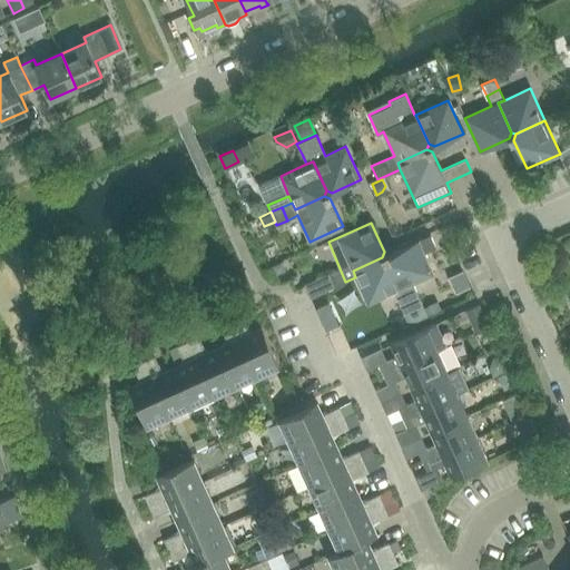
[(386,259),(400,288),(393,291),(408,323),(428,315),(413,283),(433,274),(423,253),(435,247),(430,235),(389,253),(386,259)]
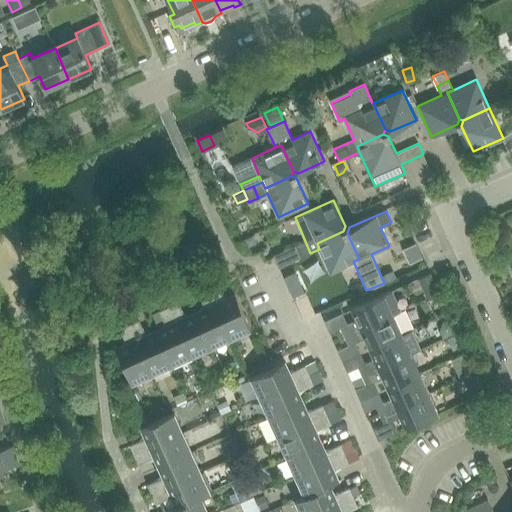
[(343,231),(317,243),(319,249),(330,272),(353,261),(359,259),(347,233),(343,231)]
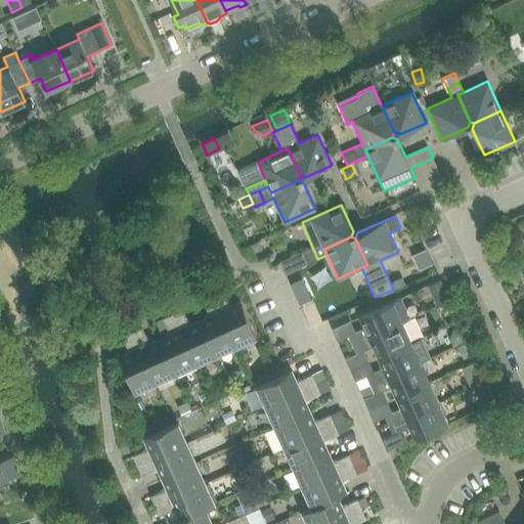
[(259,242),(251,245),(253,252),(261,248),(259,242)]
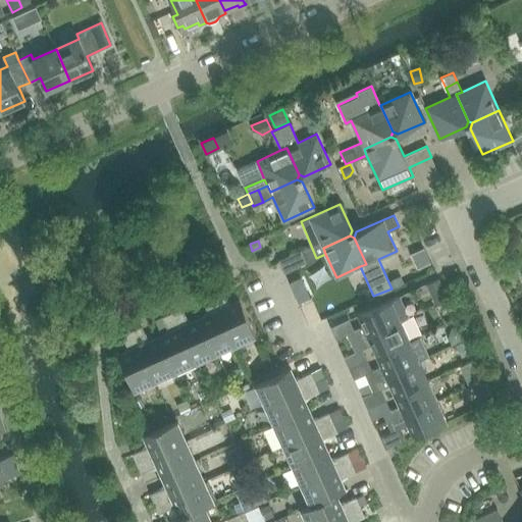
[(306,262),(316,258),(311,246),(301,250),(306,262)]
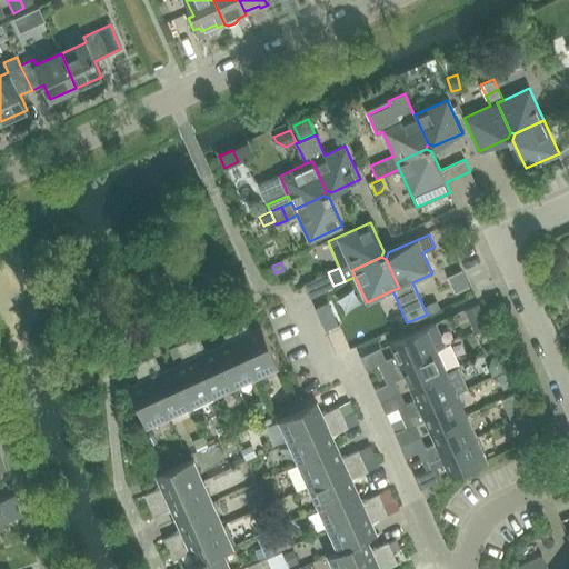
[(303,283),(303,285),(309,297),(333,286),(328,273),(303,283)]
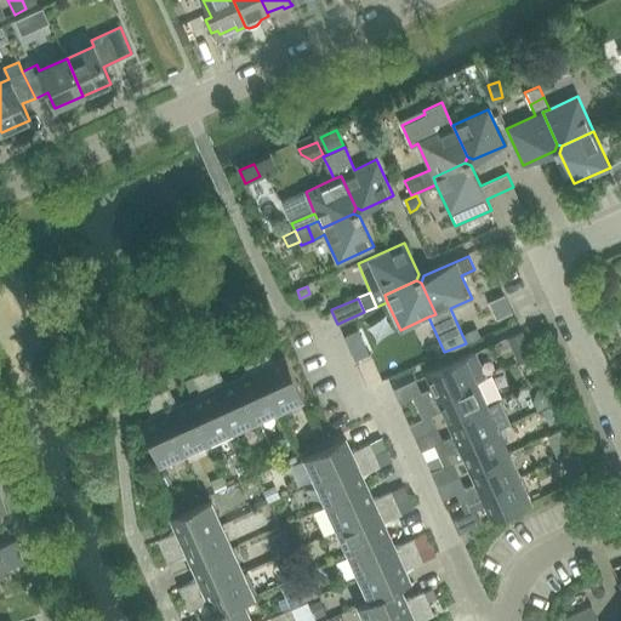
[(474,328),(462,332),(467,342),(479,337),(474,328)]
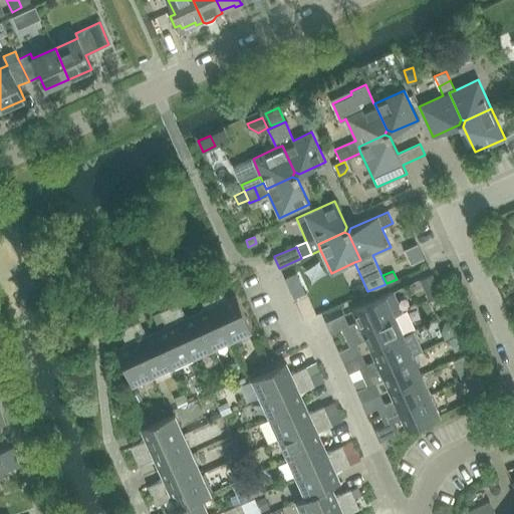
[(432,273),(422,278),(430,298),(439,294),(440,294),(432,273)]
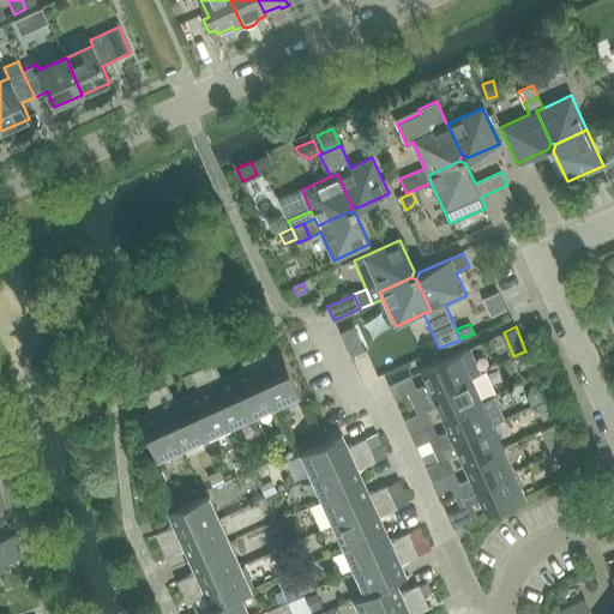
[(269,359),(260,341),(250,345),(276,404),(300,393),(282,354),(269,359)]
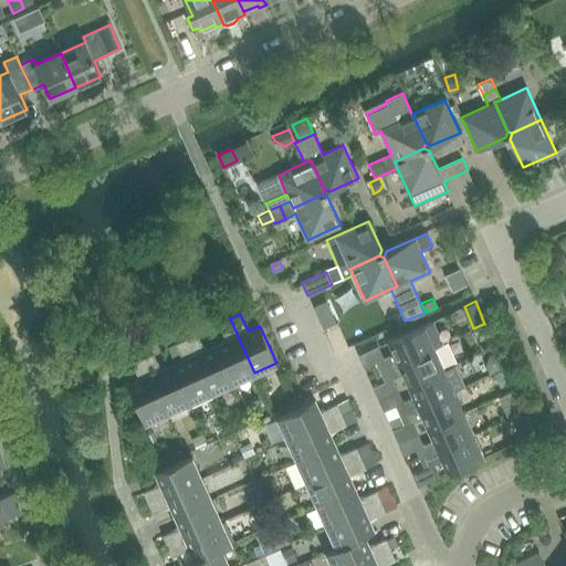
[(232,383),(254,373),(230,318),(219,323),(227,341),(216,346),(232,383)]
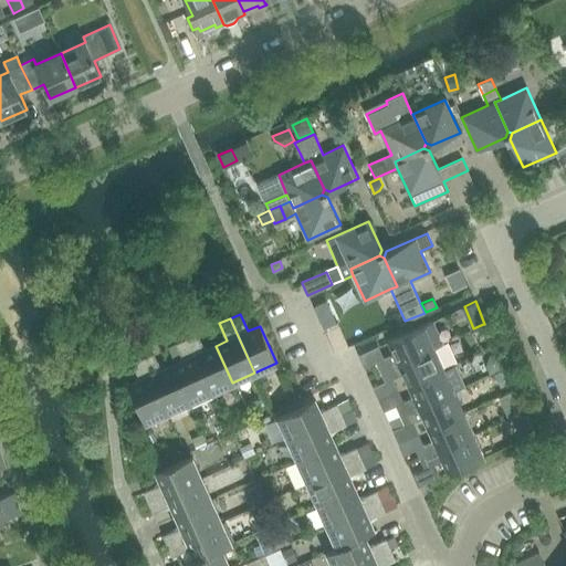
[(432,321),(387,342),(392,353),(376,360),(380,371),(435,347),(442,343),(432,321)]
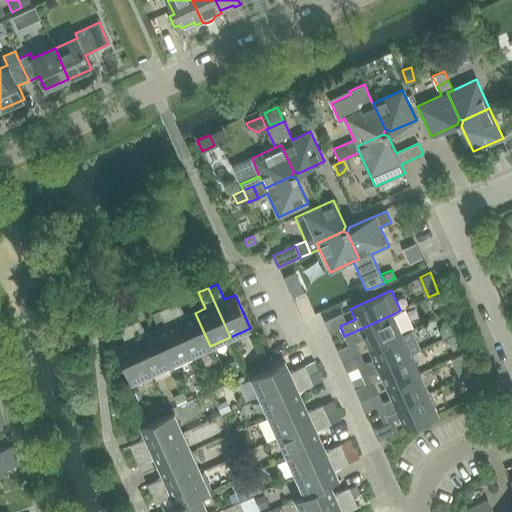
[(185,317),(178,301),(168,306),(191,355),(210,346),(195,313),(185,317)]
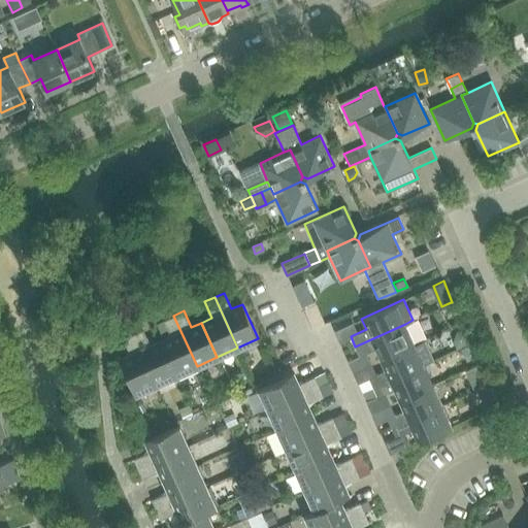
[(176,375),(197,366),(173,316),(164,320),(171,336),(161,341),(176,375)]
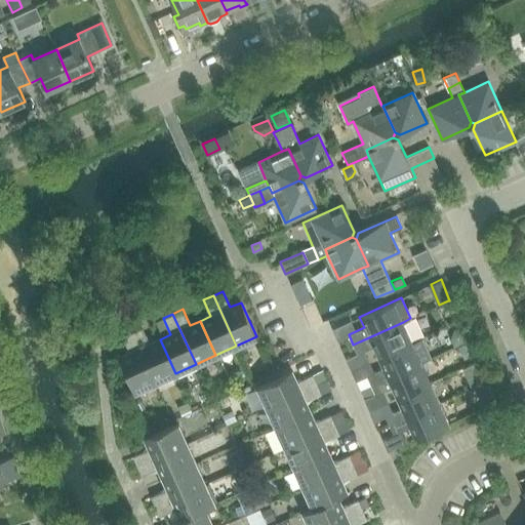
[(410,318),(403,322),(353,345),(357,354),(373,347),(378,357),(419,338),(410,318)]
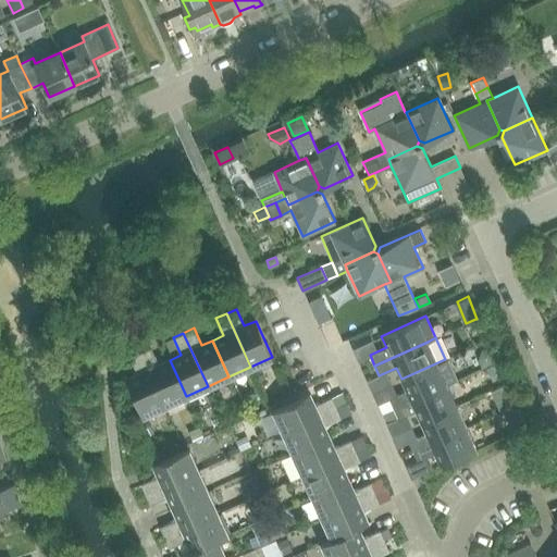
[(151,347),(140,353),(164,406),(186,396),(170,360),(159,364),(151,347)]
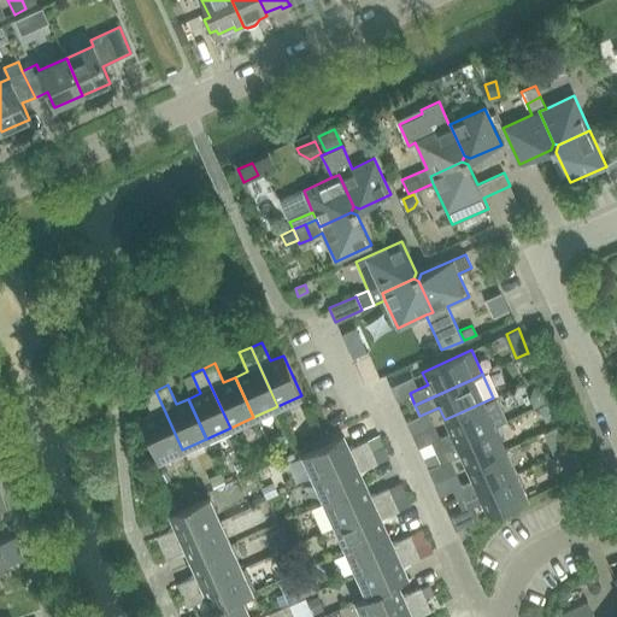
[(534,389),(530,398),(535,407),(539,406),(548,403),(541,387),(534,389)]
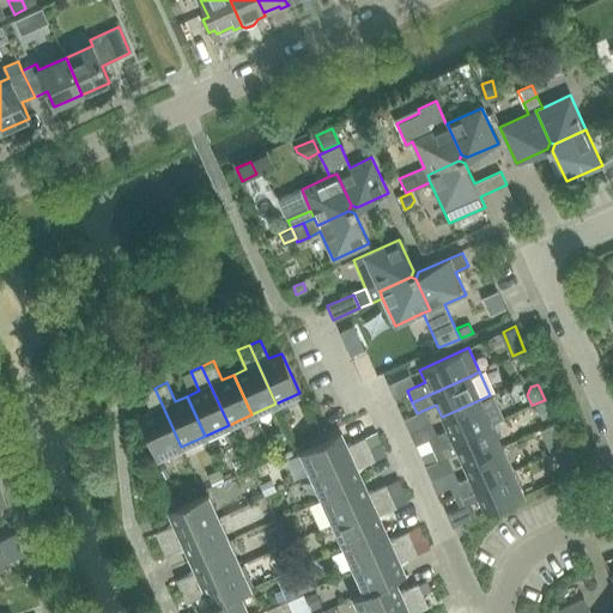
[(181,447),(155,388),(143,393),(152,412),(139,418),(157,457),(181,447)]
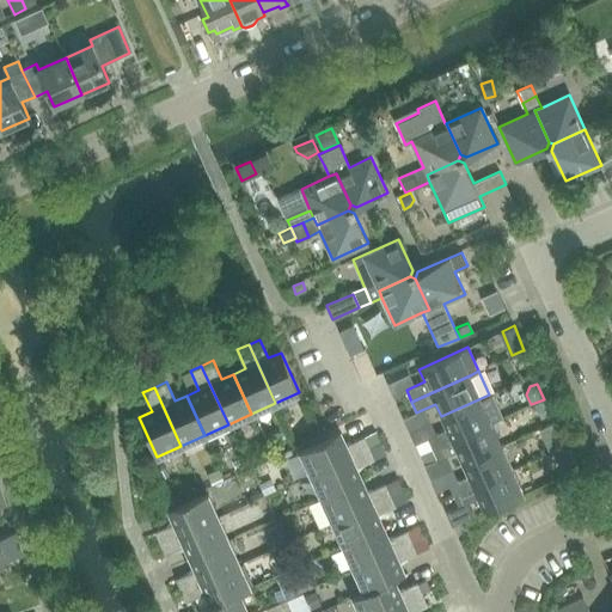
[(500,418),(489,395),(441,416),(446,429),(427,438),(428,439),(433,448),(491,422),(500,418)]
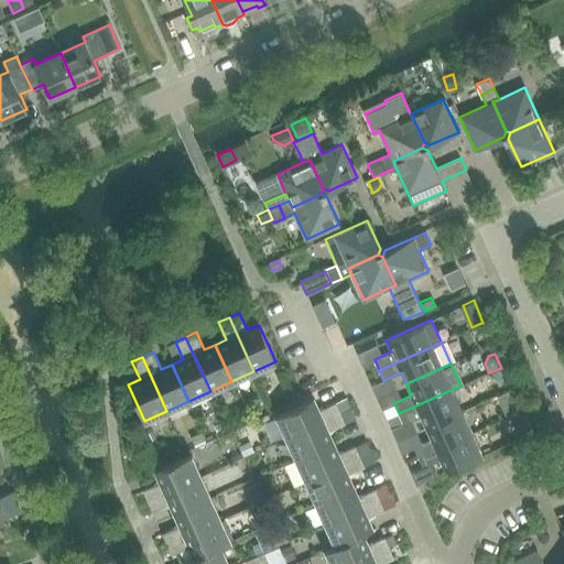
[(501,368),(492,371),(497,381),(506,378),(501,368)]
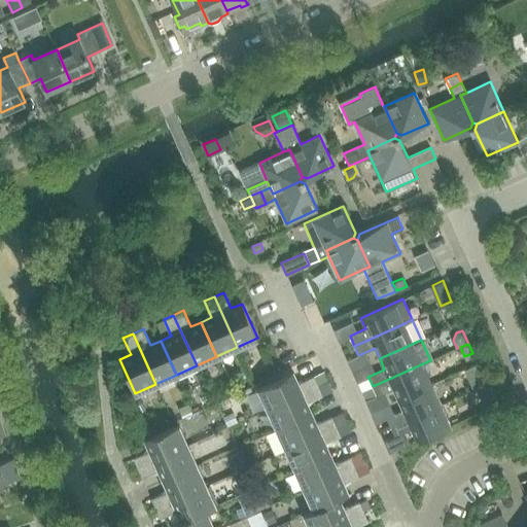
[(393,389),(397,399),(432,384),(423,363),(373,386),(377,396),(393,389)]
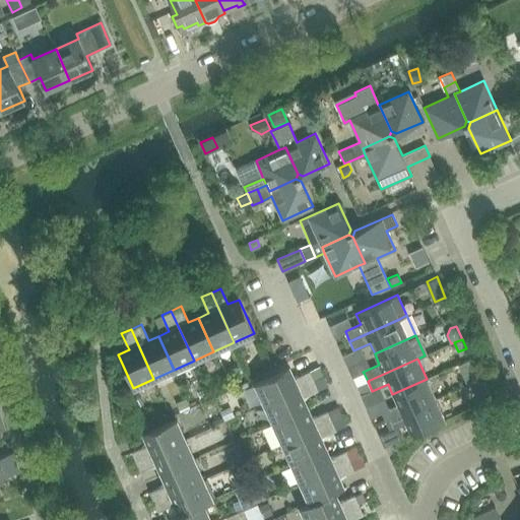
[(471,360),(458,365),(466,384),(469,383),(479,378),(471,360)]
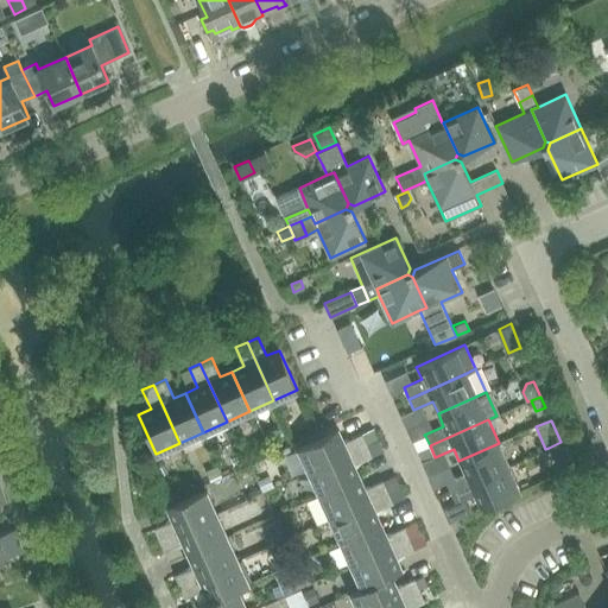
[(298,448),(309,472),(367,445),(361,434),(343,442),(337,430),(298,448)]
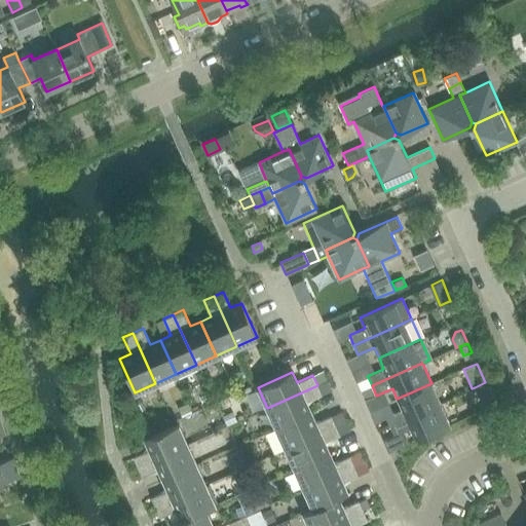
[(368,377),(357,381),(361,390),(372,385),(368,377)]
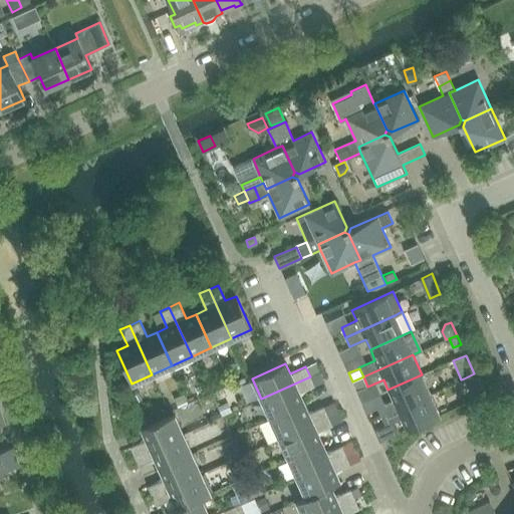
[(320,371),(310,376),(314,386),(324,381),(320,371)]
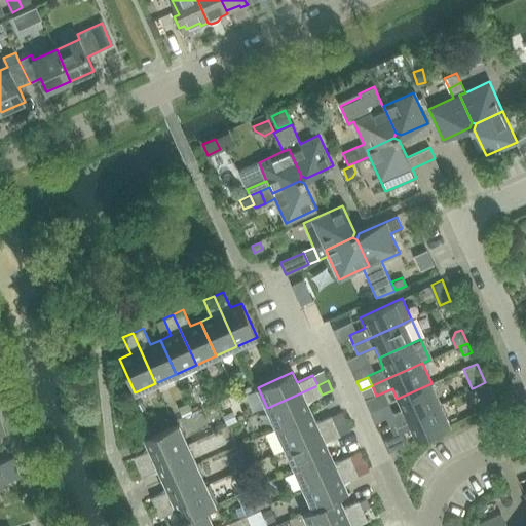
[(485,382),(475,387),(479,396),(489,391),(485,382)]
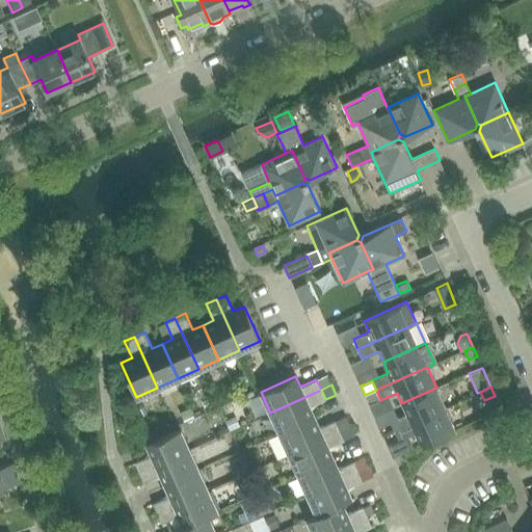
[(446,408),(436,388),(401,403),(406,414),(390,421),(395,431),(446,408)]
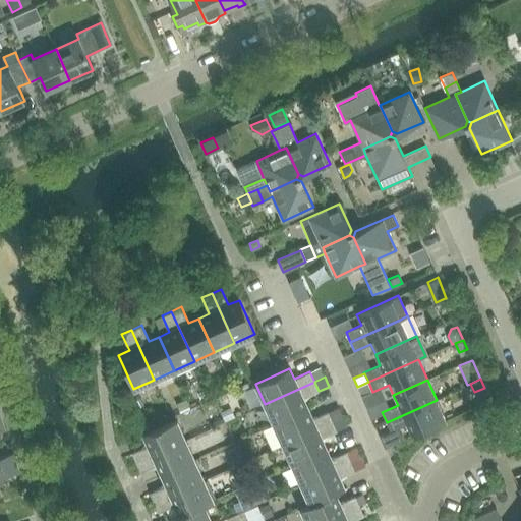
[(319,391),(314,382),(265,404),(274,424),(307,409),(302,398),(319,391)]
